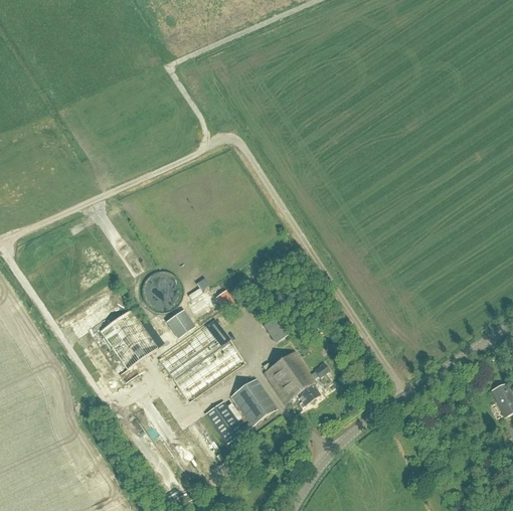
[(72,238),(77,248),(72,251),(70,248),(63,251),(67,260),(87,250),(81,240),(80,241),(77,236),(72,238)]
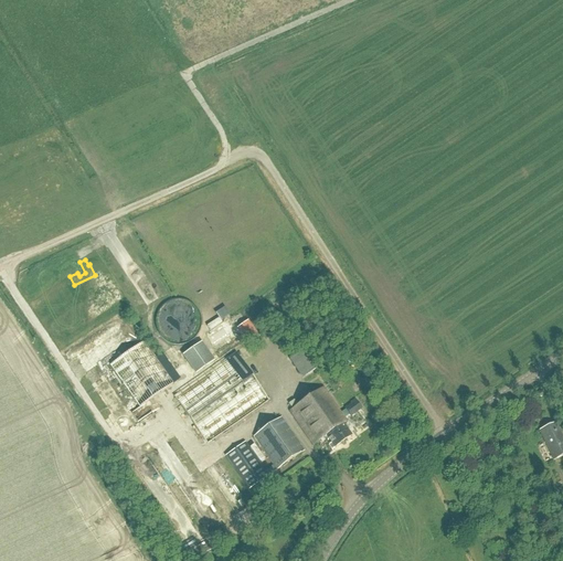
[(42,285),(45,290),(59,282),(55,276),(42,285)]
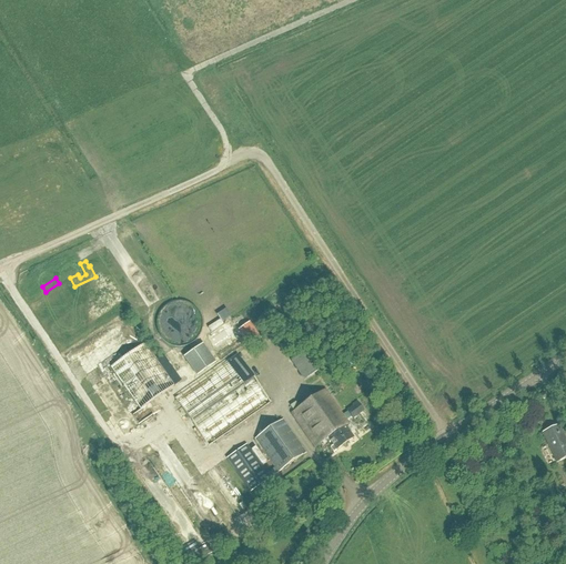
[(61,283),(46,299),(53,306),(69,291),(61,283)]
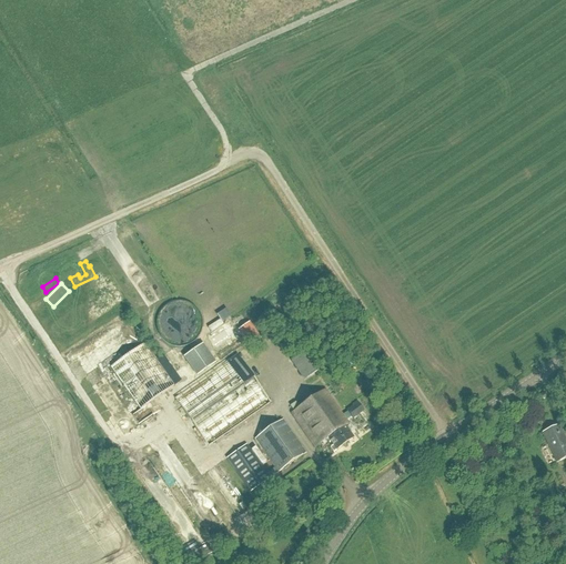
[(274,300),(268,302),(271,309),(276,306),(274,300)]
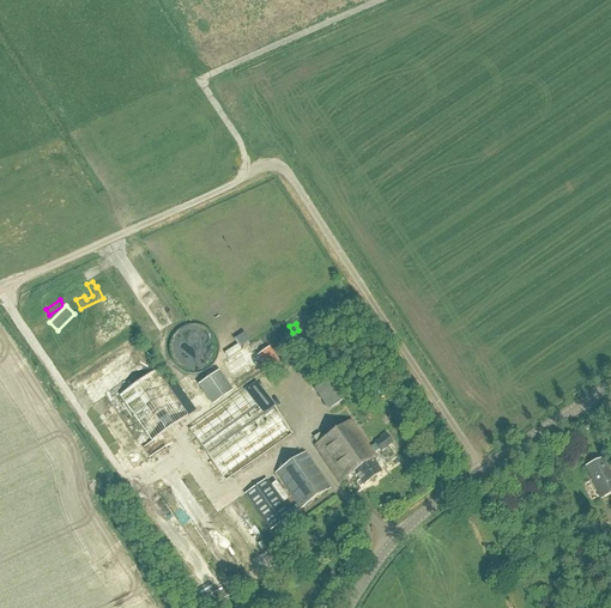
[(235,344),(239,341),(247,356),(253,352),(240,327),(229,333),(235,344)]
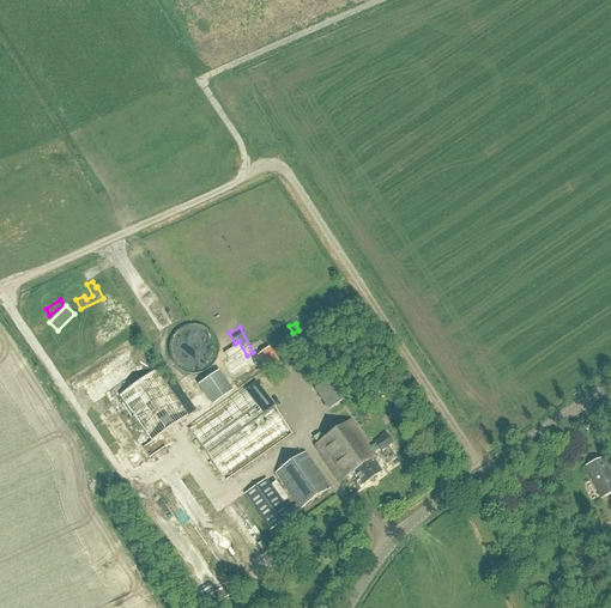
[(225,374),(247,359),(236,345),(216,359),(225,374)]
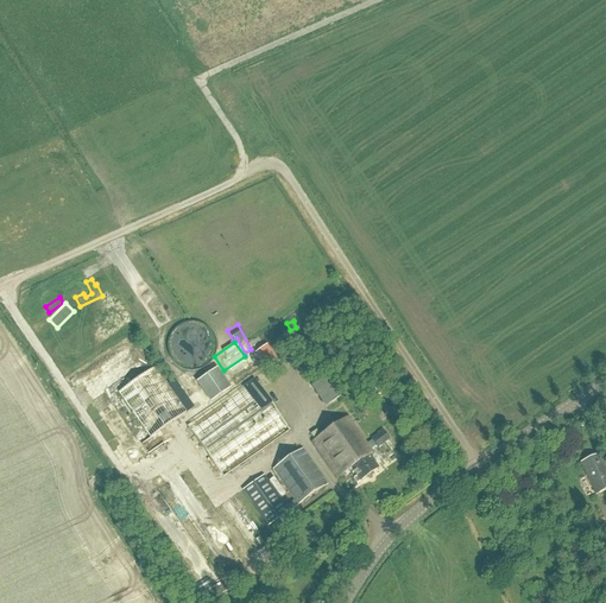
[(275,357),(264,342),(254,349),(264,365),(275,357)]
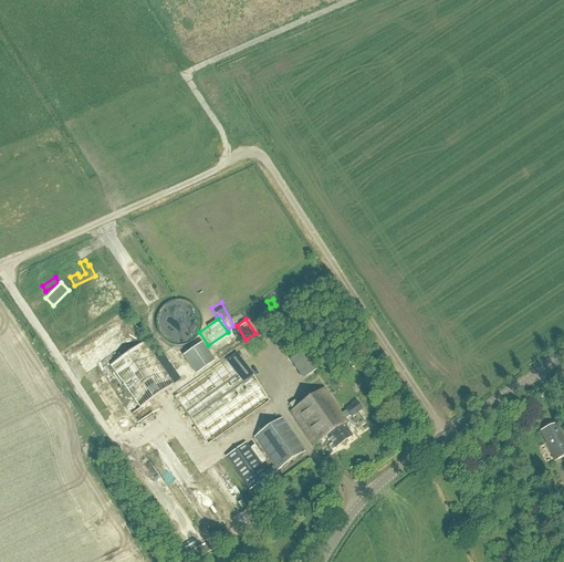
[(117,324),(84,346),(91,356),(124,335),(117,324)]
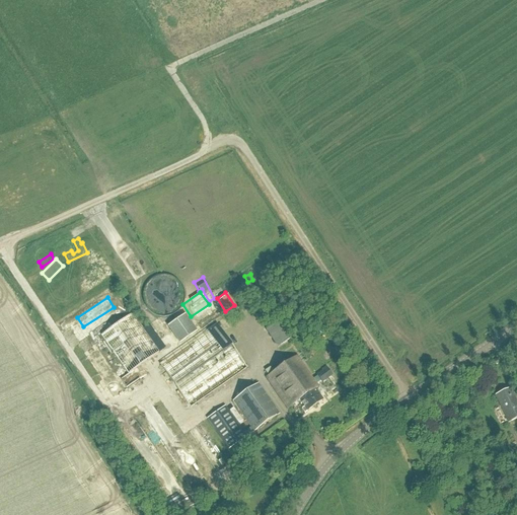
[(162,323),(172,340),(191,328),(180,312),(162,323)]
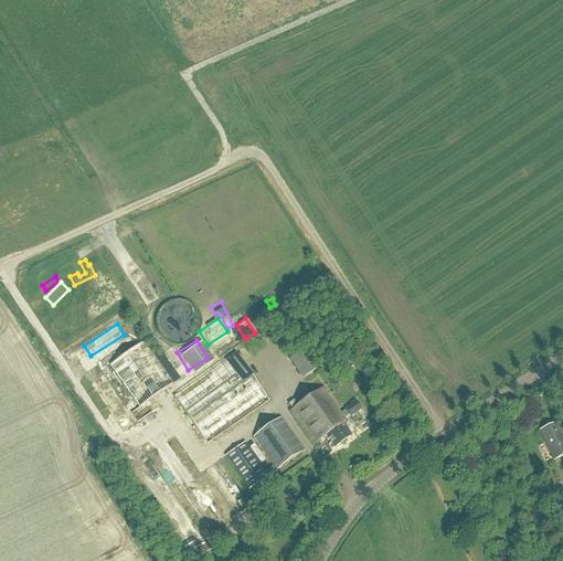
[(166,377),(149,355),(140,360),(134,350),(138,347),(134,341),(127,346),(131,351),(124,357),(119,351),(104,362),(134,405),(130,408),(133,411),(139,405),(135,399),(166,377)]
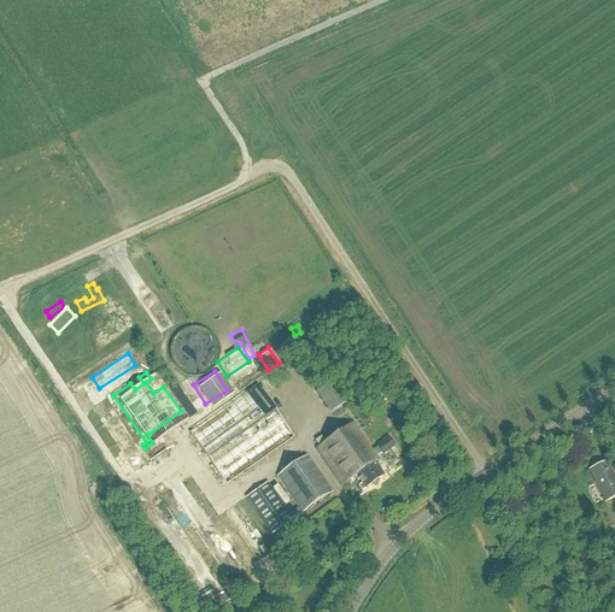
[(88,395),(99,388),(89,376),(80,383),(88,395)]
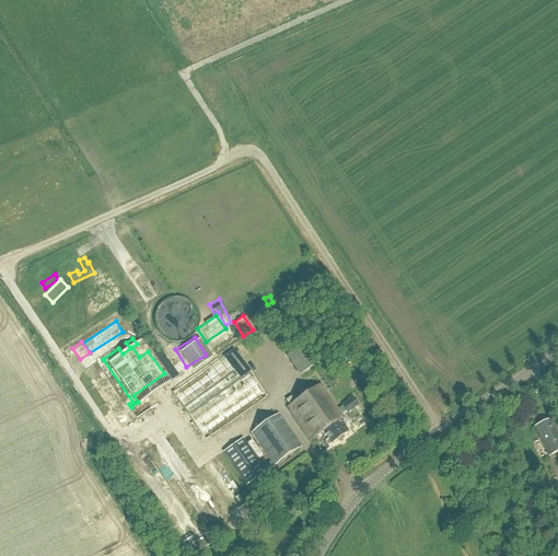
[(190,374),(165,387),(181,415),(254,374),(241,375),(241,368),(237,369),(237,359),(231,360),(222,365),(218,366),(210,369),(208,369),(201,373),(190,374)]
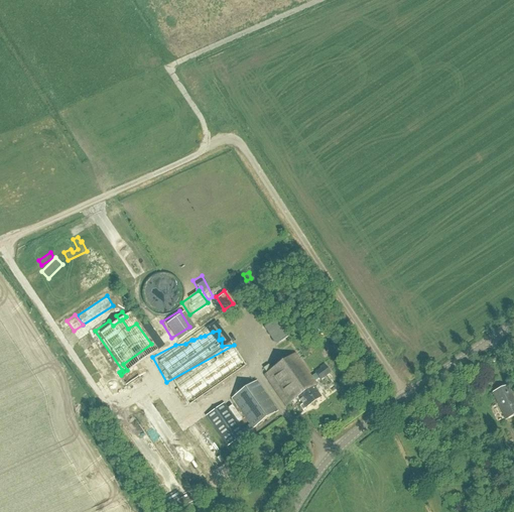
[(229,346),(169,383),(180,401),(240,364),(229,346)]
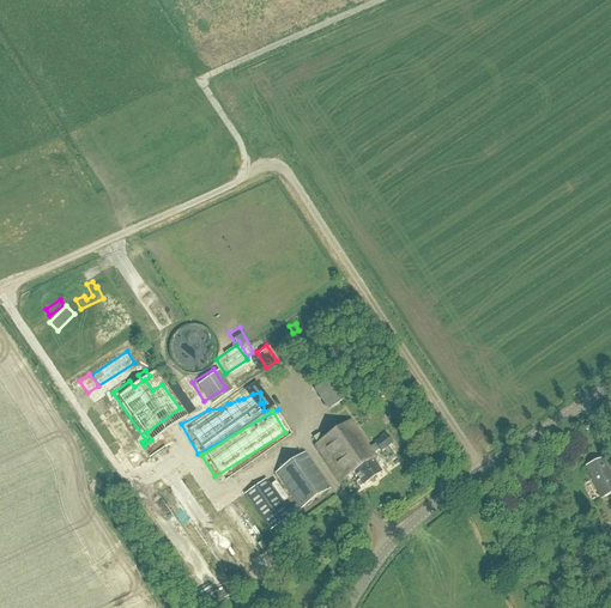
[(368,444),(349,418),(313,442),(338,478),(351,469),(361,482),(380,469),(370,456),(374,454),(371,450),(376,445),(379,448),(391,439),(385,432),(368,444)]
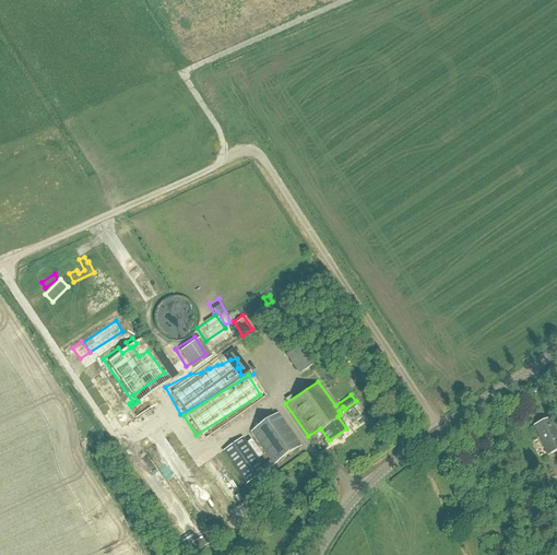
[(246,482),(300,441),(275,409),(249,428),(269,456),(260,461),(256,456),(260,451),(249,436),(245,439),(241,435),(221,449),(246,482)]
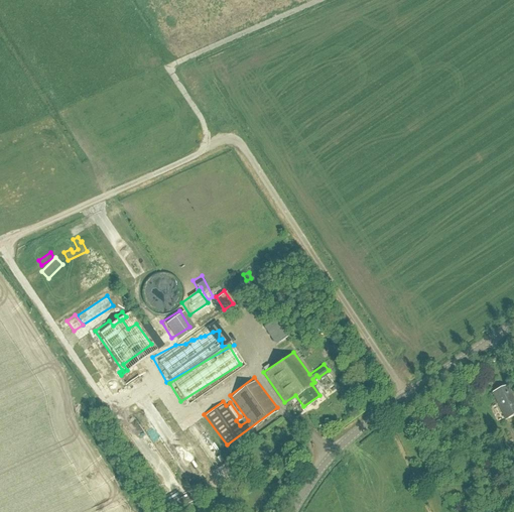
[(503,417),(513,411),(513,399),(506,382),(491,390),(503,417)]
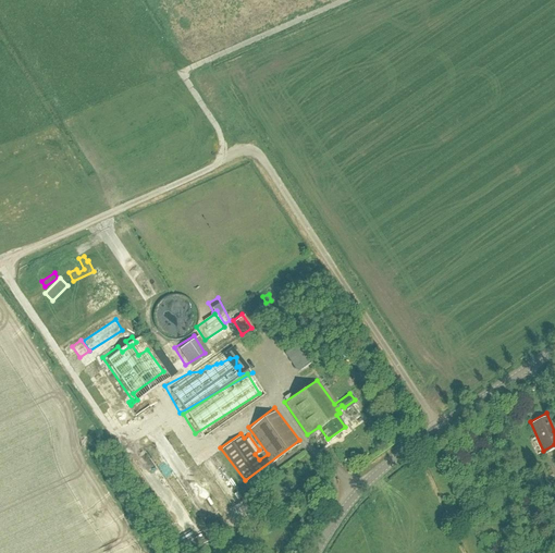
[(125,450),(138,467),(149,459),(137,441),(125,450)]
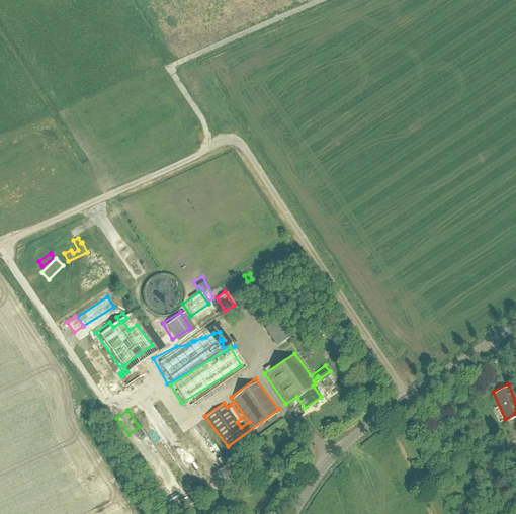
[(187,477),(197,469),(195,465),(184,473),(187,477)]
